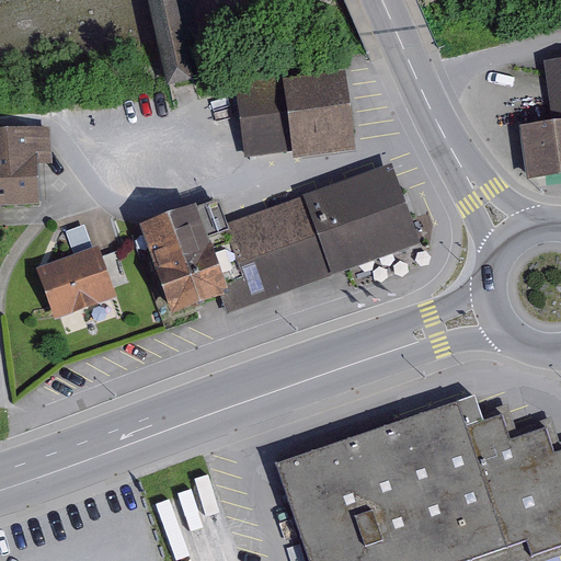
[(553,133),(519,135),(527,190),(560,184),(560,66),(545,69),(553,133)]
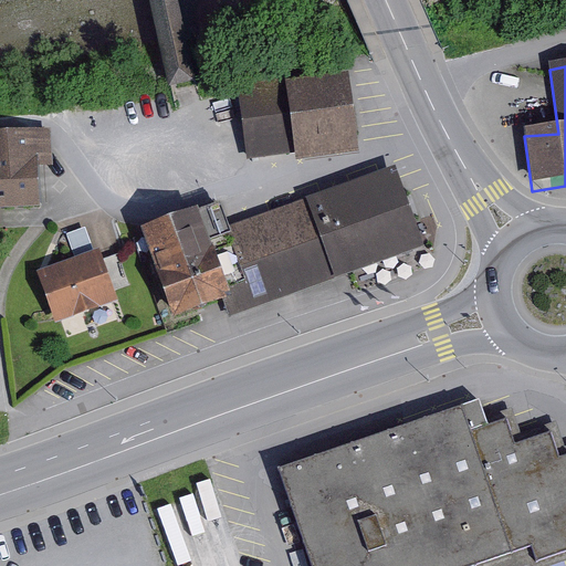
[(286,77),(238,84),(248,159),(295,153),(296,164),(359,155),(349,76),(287,84),(286,77)]
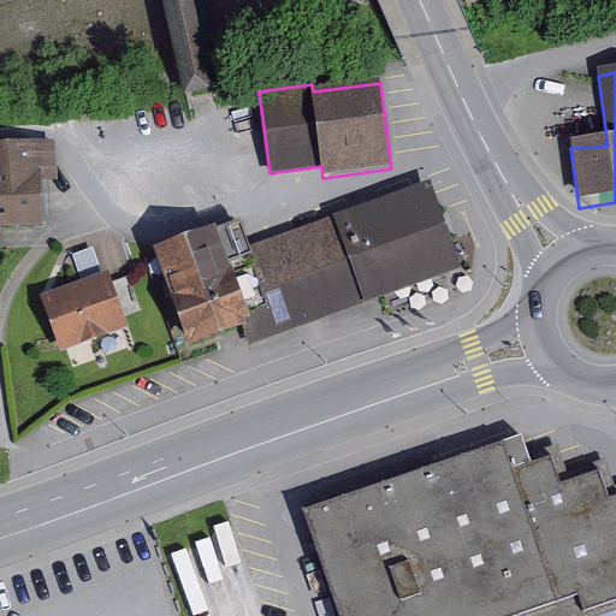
[(0,224),(47,221),(45,178),(58,177),(57,136),(0,138),(0,224)]
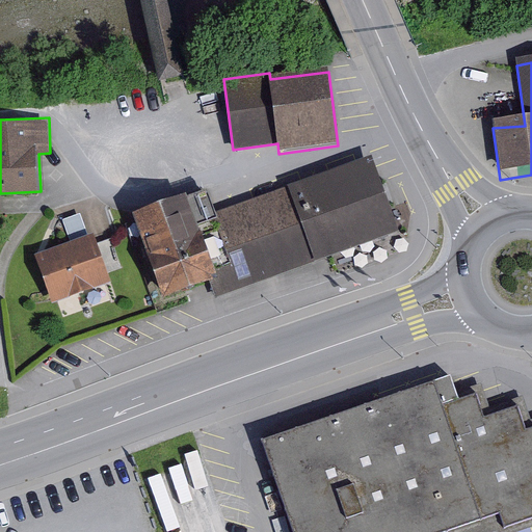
[(215,296),(329,256),(328,253),(399,228),(372,152),(288,182),(289,184),(216,210),(217,214),(214,215),(230,261),(216,265),(218,272),(208,276),(215,296)]
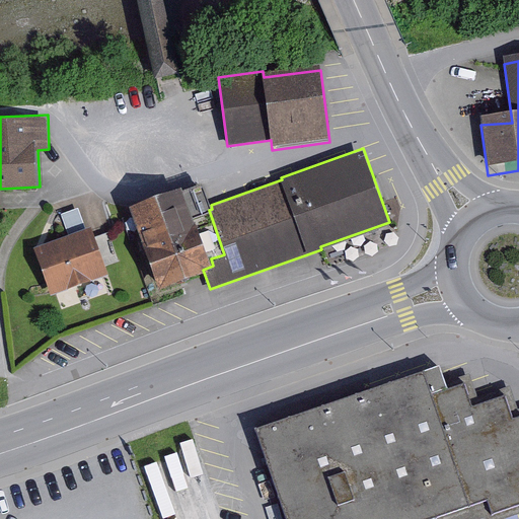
[(180,183),(129,202),(159,286),(203,270),(213,266),(211,258),(224,254),(209,210),(212,209),(211,205),(203,180),(181,188),(180,183)]
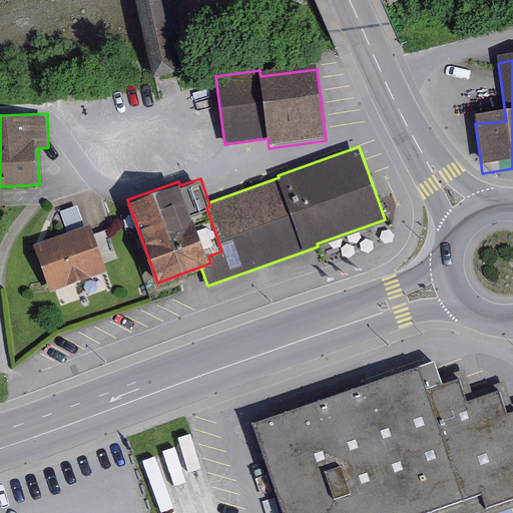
[(89,222),(33,242),(50,291),(107,271),(89,222)]
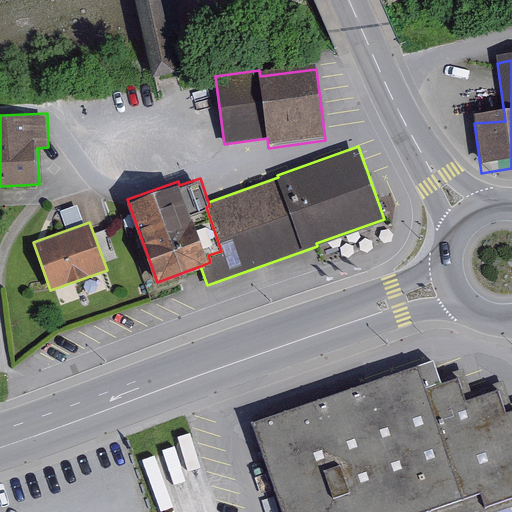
[(434,356),(251,418),(282,511),(418,511),(479,492),(484,505),(511,495),(511,408),(505,411),(498,387),(466,398),(458,374),(442,380),(440,374),(434,356)]
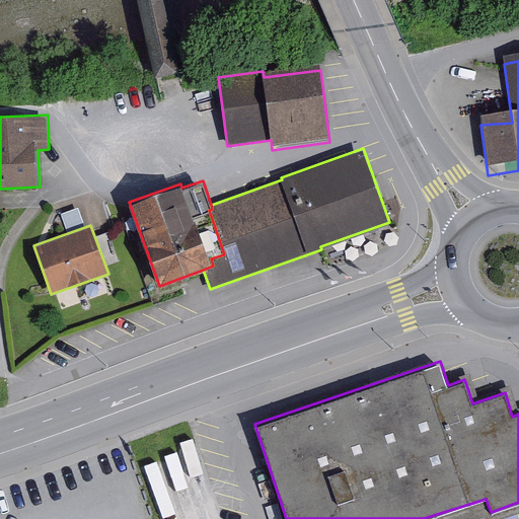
[(486,499),(424,518),(474,518),(486,515),(486,518),(499,518),(518,512),(518,406),(517,408),(510,384),(478,394),(470,372),(446,379),(448,385),(464,379),(472,403),(505,392),(512,417),(518,414),(518,502),(491,512),(486,499)]
